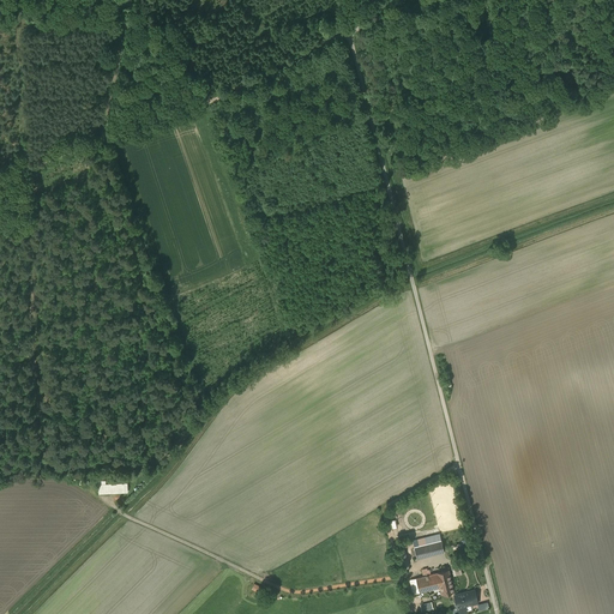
[(127,482),(97,483),(98,493),(128,492),(127,482)]
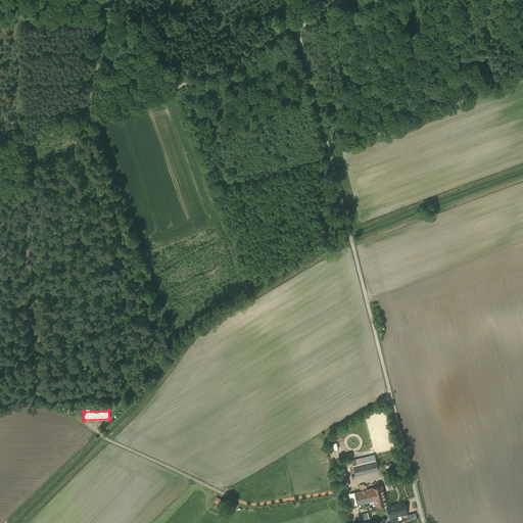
[(376,454),(352,459),(357,474),(379,469),(376,454)]
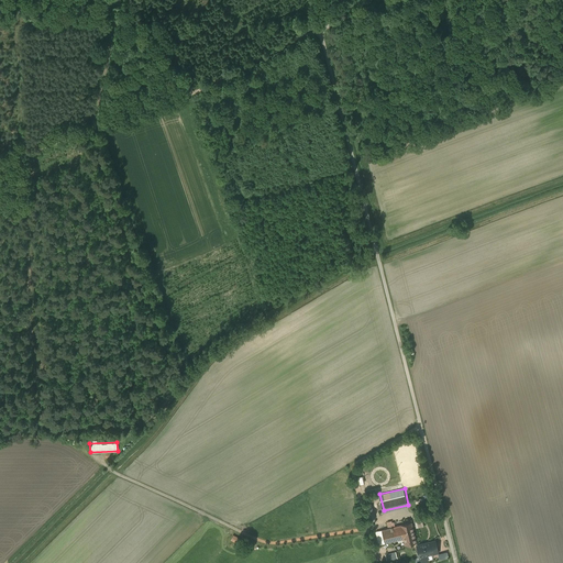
[(366,506),(370,520),(375,519),(372,504),(366,506)]
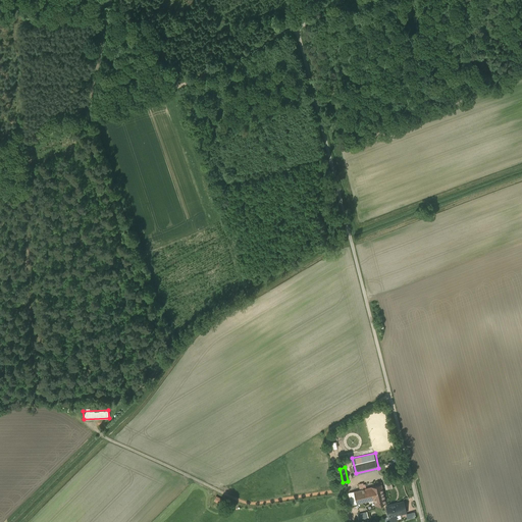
[(382,484),(348,491),(351,505),(375,499),(377,504),(386,502),(382,484)]
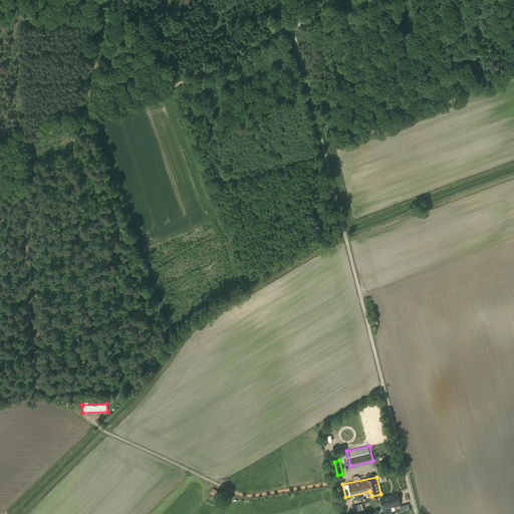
[(213,488),(210,493),(217,496),(219,491),(213,488)]
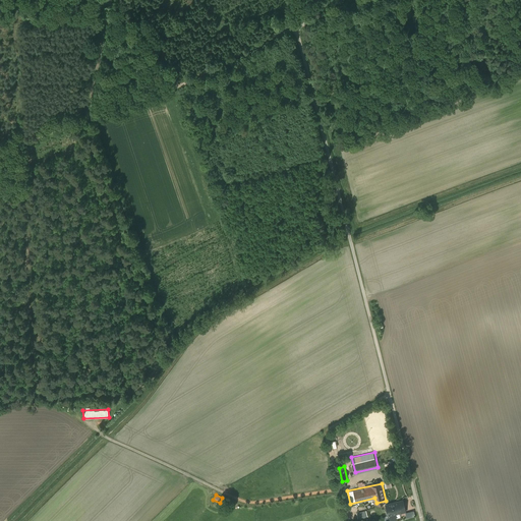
[(403,499),(386,503),(389,515),(406,511),(403,499)]
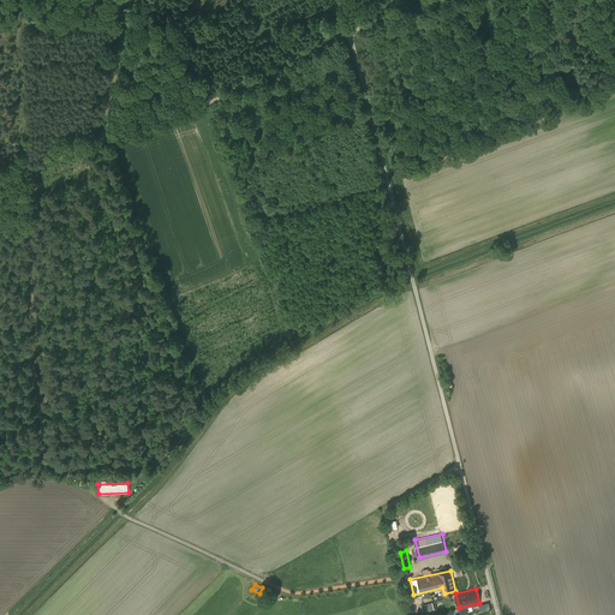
[(434,601),(422,604),(424,613),(435,609),(434,601)]
